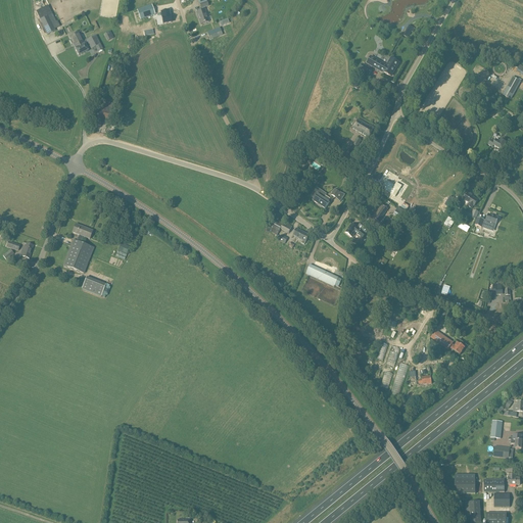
[(197,0),(201,9),(208,6),(206,1),(208,0),(197,0)]
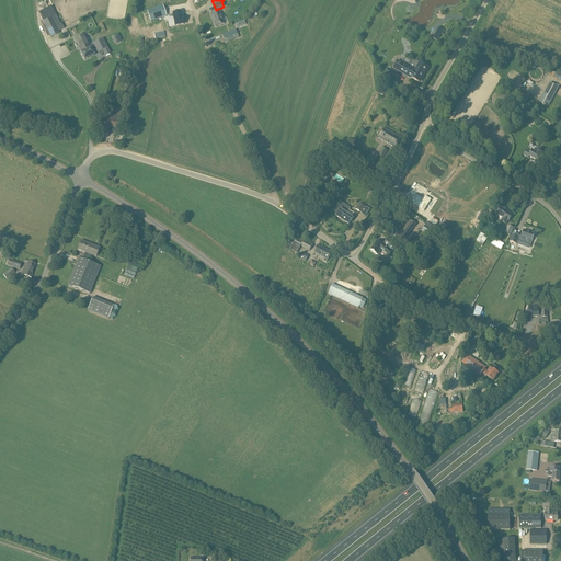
[(163,7),(147,11),(150,22),(167,16),(163,7)]
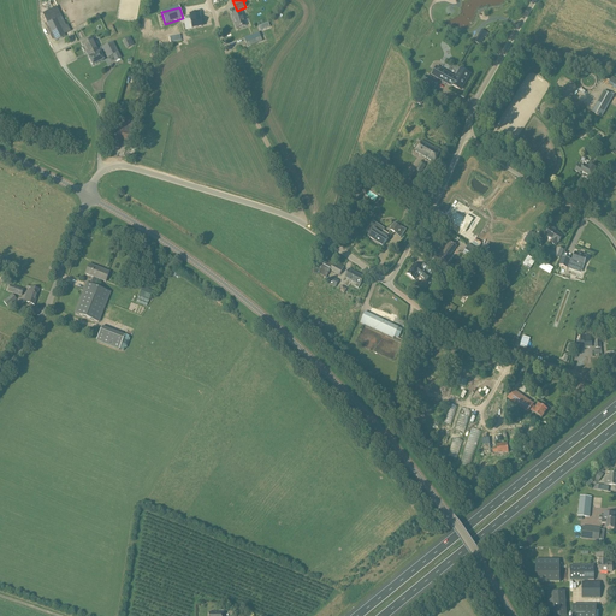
[(246,27),(241,12),(232,16),(236,29),(246,27)]
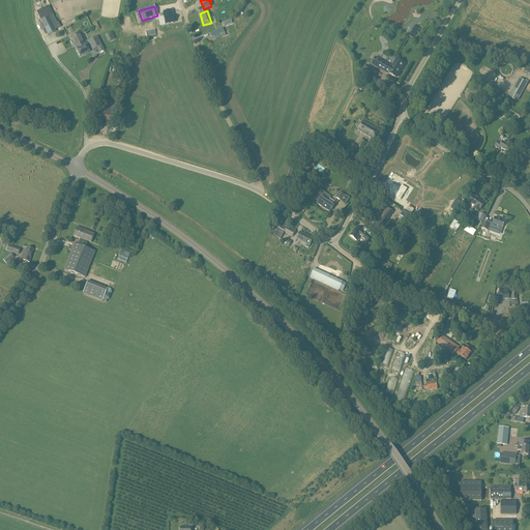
[(171,11),(164,12),(165,18),(164,18),(166,25),(174,23),(173,17),(172,17),(171,11)]
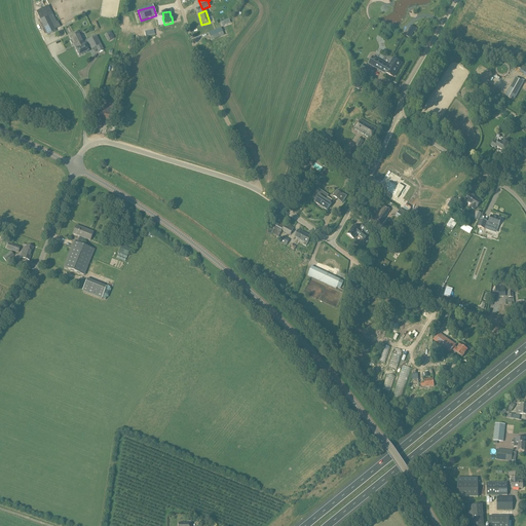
[(55,32),(48,16),(40,21),(48,36),(55,32)]
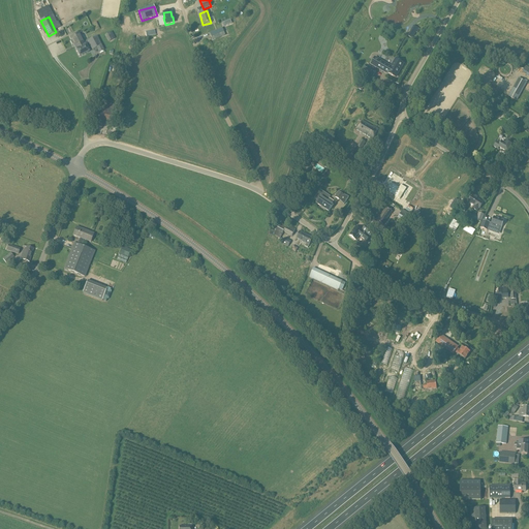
[(411,30),(408,36),(412,39),(416,33),(418,29),(414,26),(411,30)]
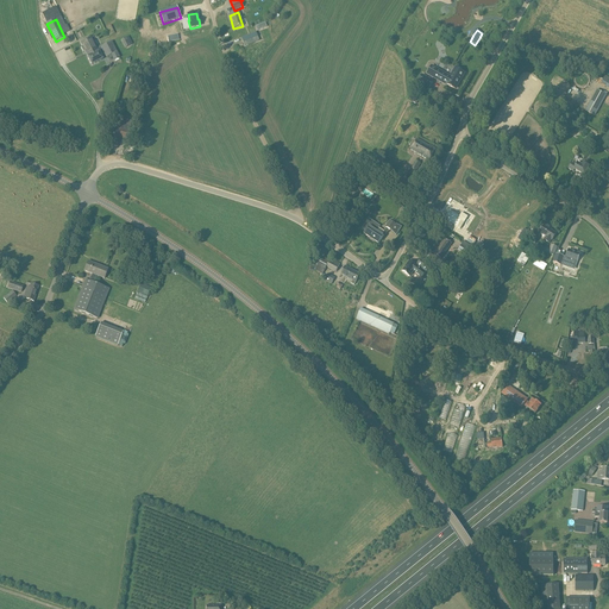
[(256,32),(242,38),(245,46),(259,41),(256,32)]
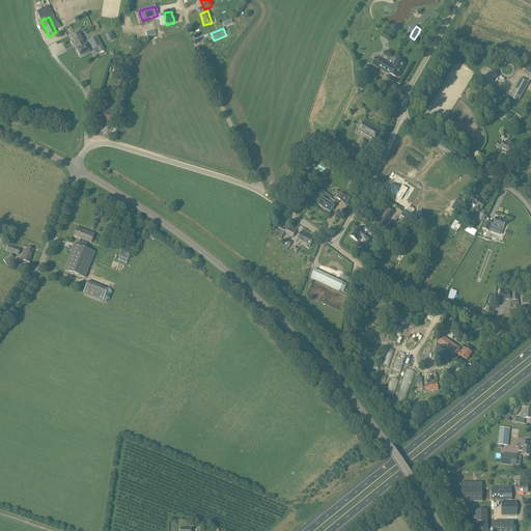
[(71,37),(72,40),(71,42),(73,46),(74,45),(75,47),(84,43),(80,33),(71,37)]
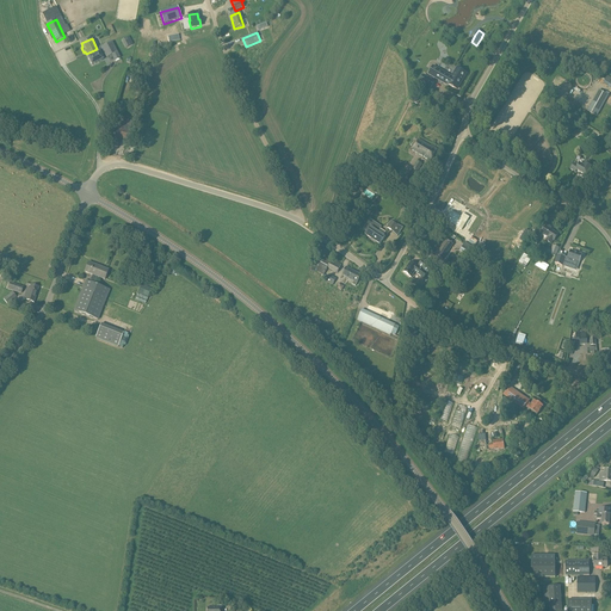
[(119,59),(112,42),(102,48),(106,59),(112,56),(115,61),(119,59)]
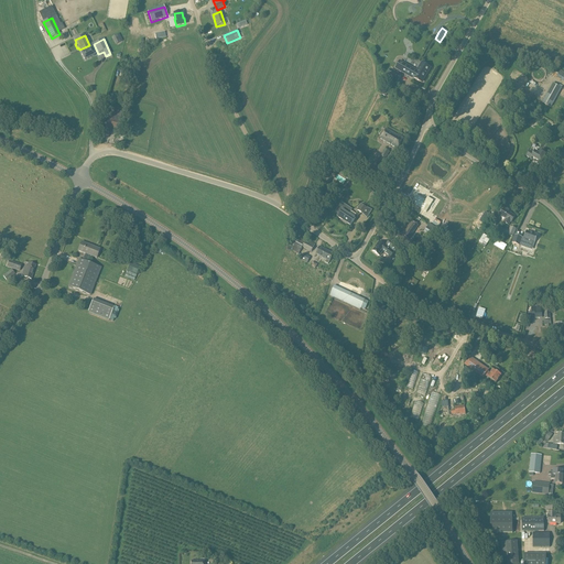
[(89,45),(79,50),(82,53),(82,54),(85,61),(95,55),(91,49),(89,45)]
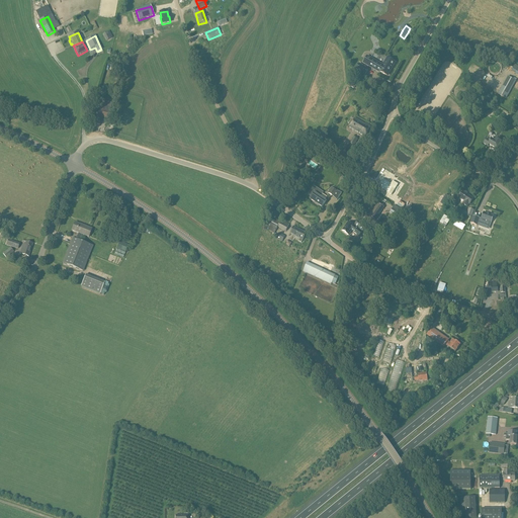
[(396,63),(387,58),(383,66),(367,56),(363,64),(376,71),(377,70),(387,76),(390,73),(392,69),(393,67),(396,63)]
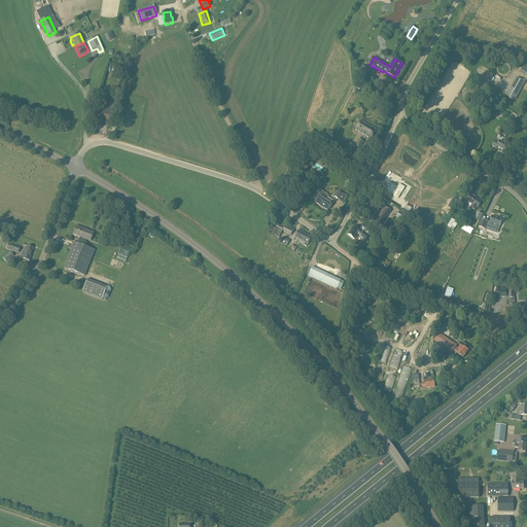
[(365,65),(361,71),(371,77),(375,70),(365,65)]
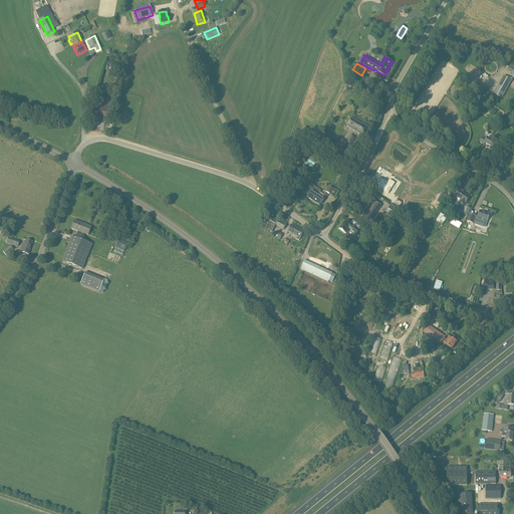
[(511,83),(503,78),(495,91),(503,96),(511,83)]
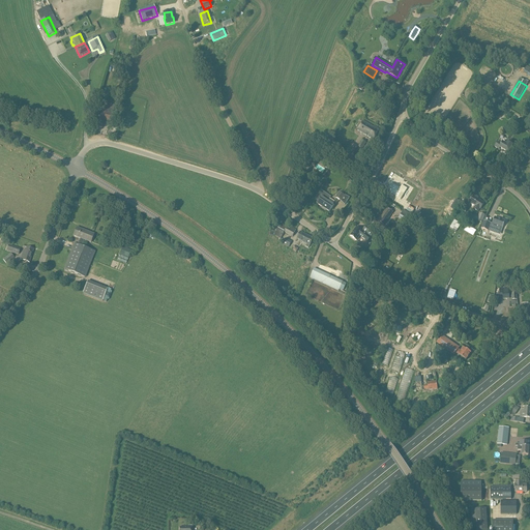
[(374,127),(363,121),(358,130),(374,140),(380,129),(374,126),(374,127)]
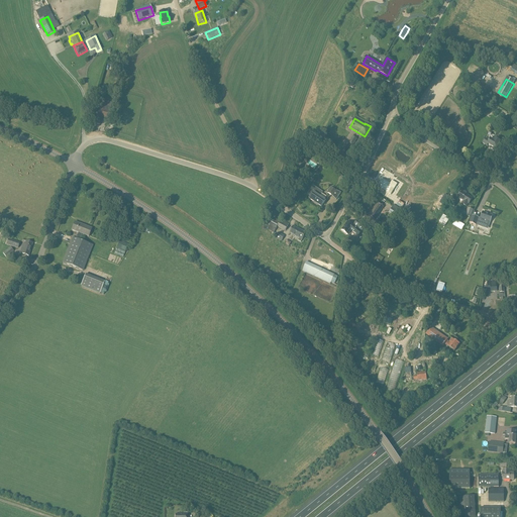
[(502,139),(498,137),(497,139),(496,138),(494,140),(491,138),(490,140),(486,138),(483,143),(487,146),(488,144),(497,149),(501,141),(502,139)]
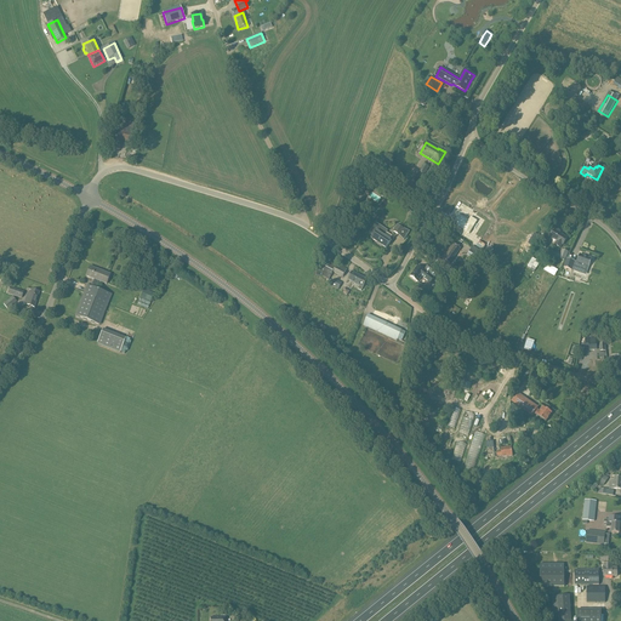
[(437,172),(431,169),(426,177),(432,181),(437,172)]
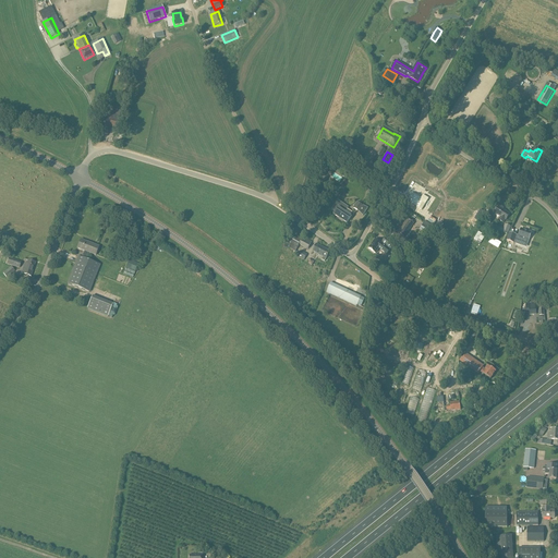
[(371,157),(367,155),(364,160),(371,165),(374,159),(374,158),(372,156),(371,157)]
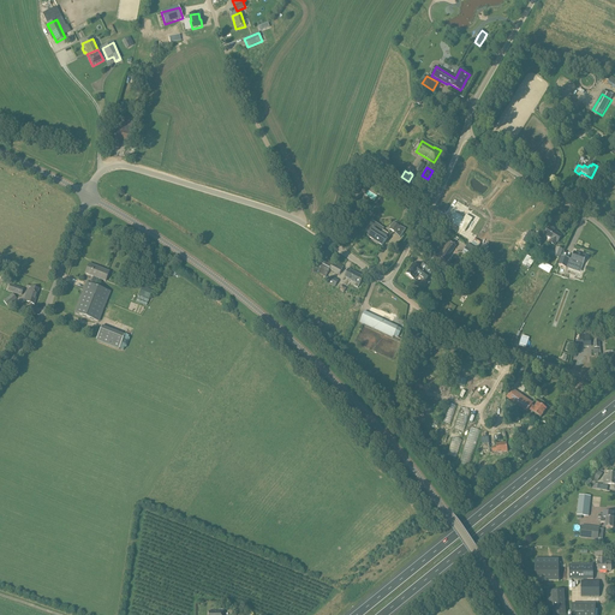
[(469,181),(466,186),(475,191),(485,197),(491,186),(487,183),(487,181),(482,179),(482,180),(476,177),(476,178),(472,175),(469,181)]
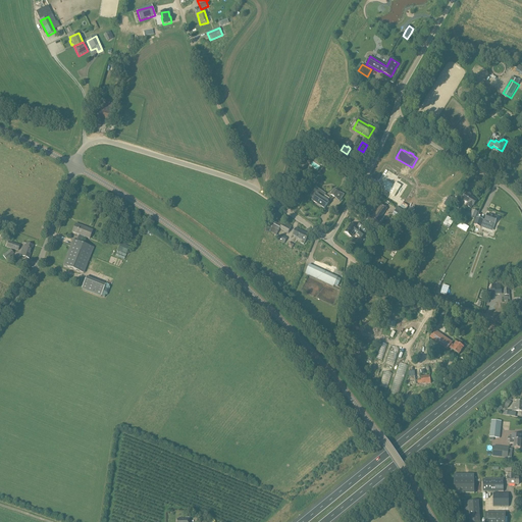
[(303,155),(299,162),(304,165),(308,158),(303,155)]
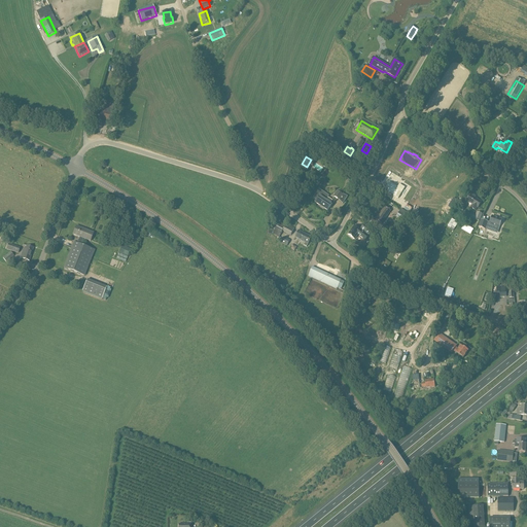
[(392,185),(389,190),(399,198),(405,189),(399,186),(397,188),(392,185)]
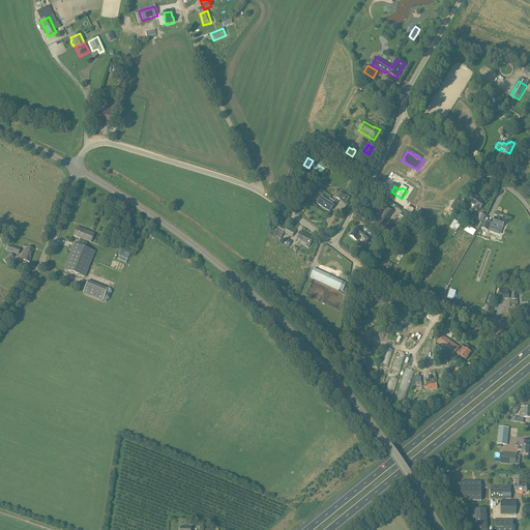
[(331,197),(321,190),(315,200),(319,202),(318,204),(330,212),(334,205),(328,201),(331,197)]
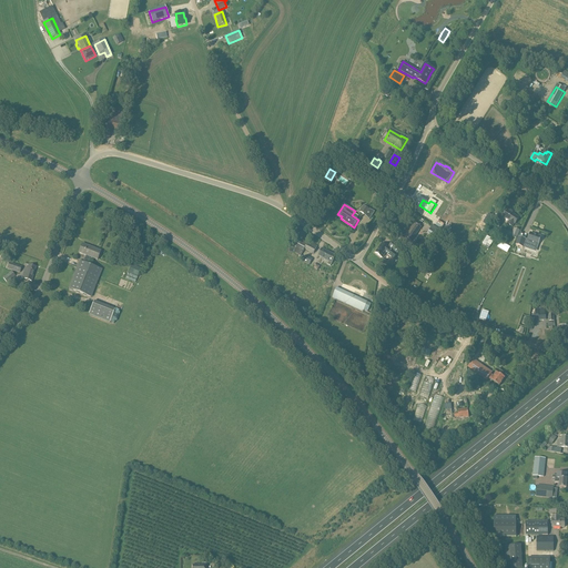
[(368,209),(364,205),(359,212),(371,219),(374,212),(368,209)]
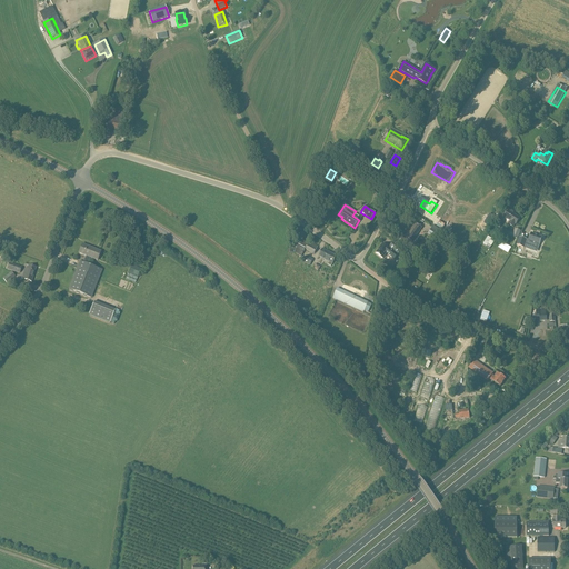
[(520,218),(509,211),(505,218),(511,221),(509,225),(513,227),(516,225),(520,218)]
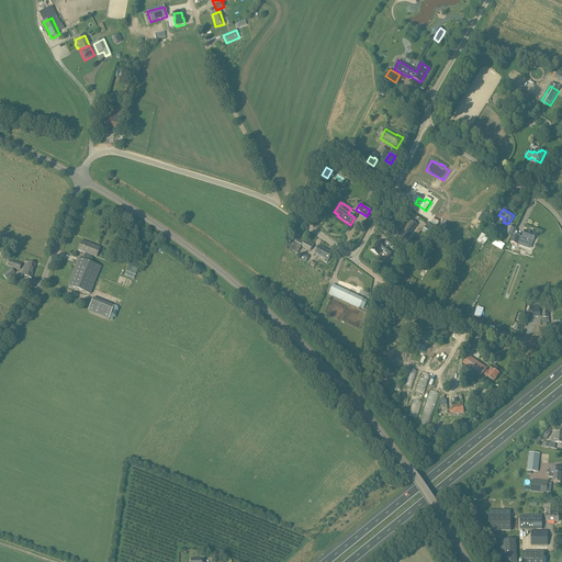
[(483,224),(487,216),(482,212),(476,221),(483,224)]
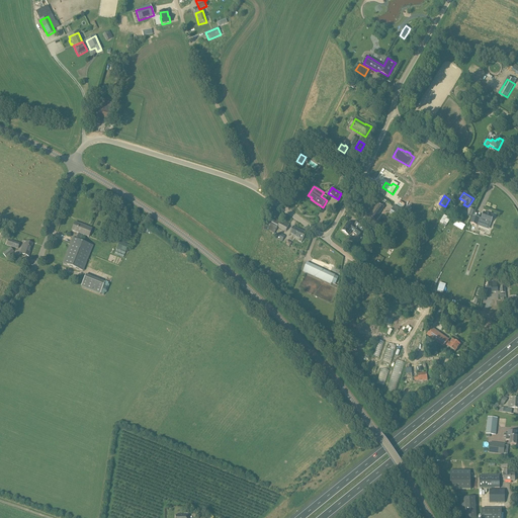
[(384,207),(378,203),(369,216),(375,220),(384,207)]
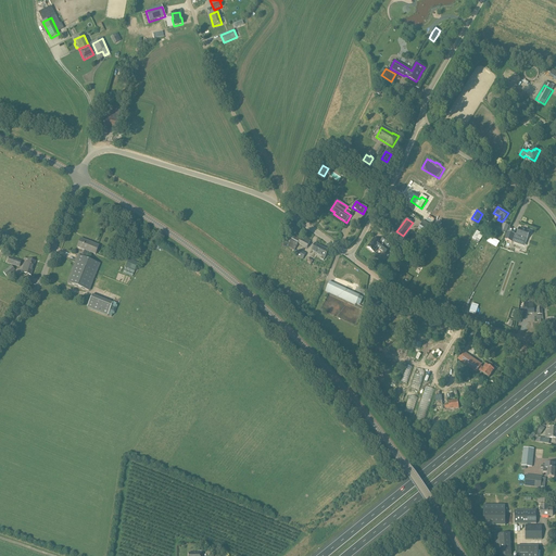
[(430,225),(424,220),(418,228),(425,232),(430,225)]
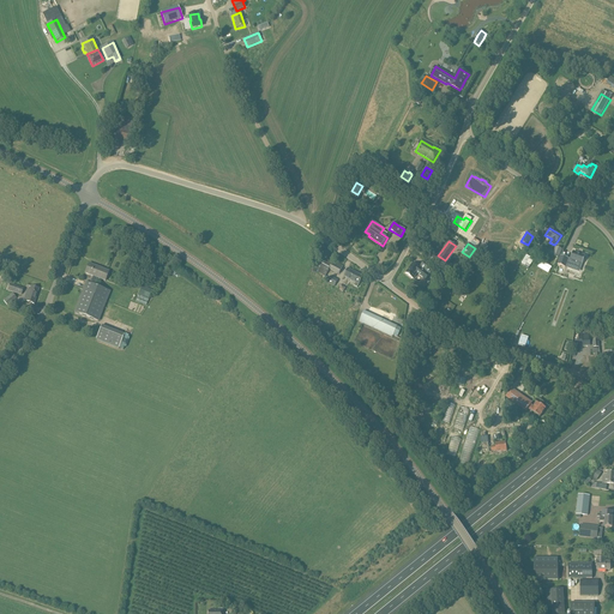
[(561,250),(555,247),(554,252),(549,251),(548,253),(559,258),(561,250)]
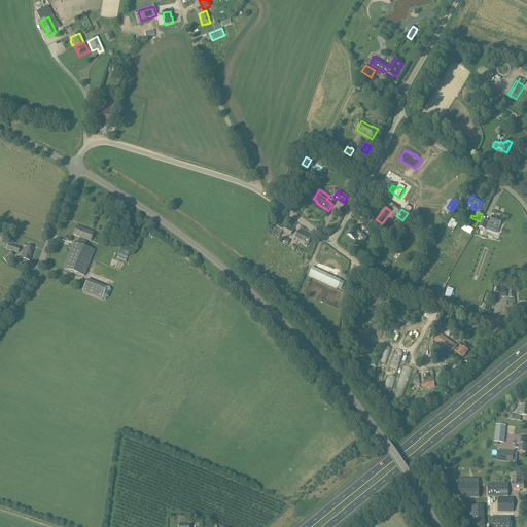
[(502,220),(492,216),(490,222),(500,226),(502,220)]
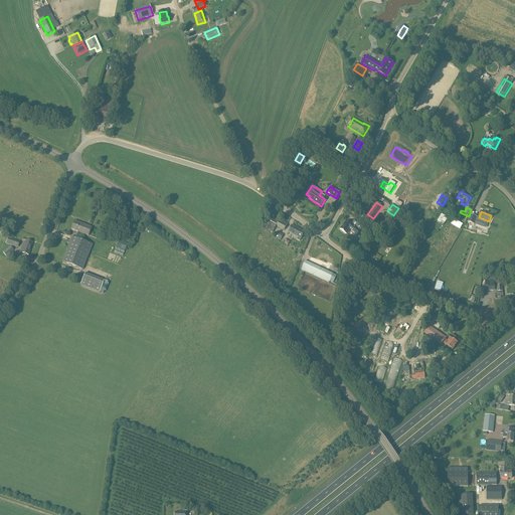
[(477,217),(471,214),(468,222),(474,224),(477,217)]
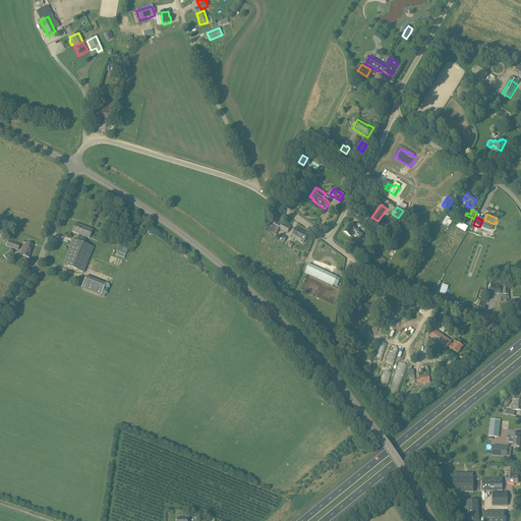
[(270,220),(267,225),(272,227),(270,231),(276,235),(280,228),(288,233),(291,226),(283,221),(283,223),(279,221),(277,224),(270,220)]
